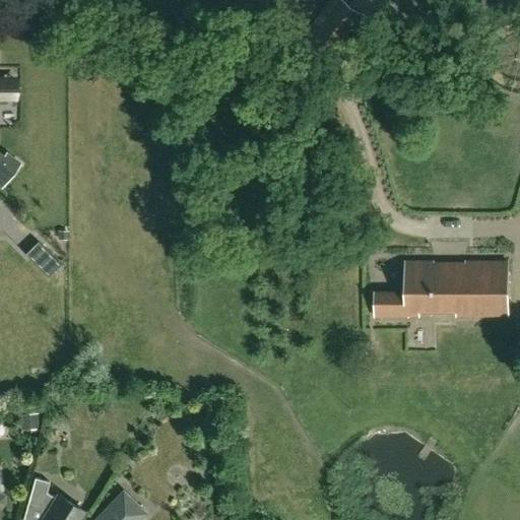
[(343,0),(332,0),(299,46),(328,68),(366,17),(343,0)]
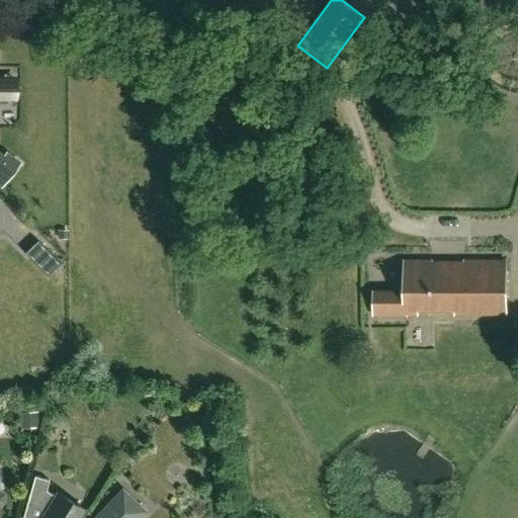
[(37,240),(24,253),(47,275),(60,263),(37,240)]
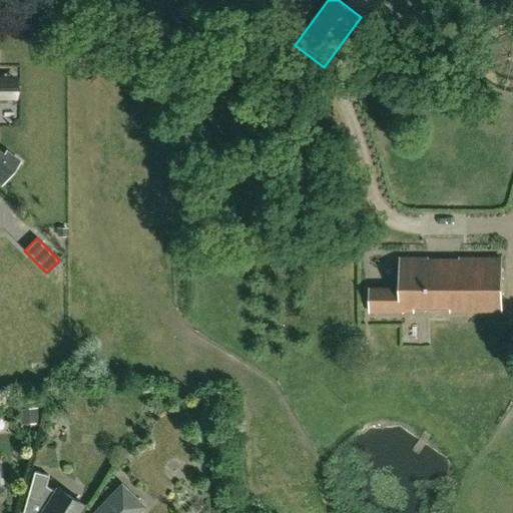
[(451,309),(451,311),(501,311),(501,291),(501,279),(501,258),(459,259),(459,260),(427,260),(427,259),(401,259),(401,288),(370,288),(370,312),(402,312),(403,311),(413,311),(413,309),(413,300),(415,300),(415,299),(413,299),(413,296),(451,296),(451,299),(449,299),(449,300),(451,300),(451,309)]
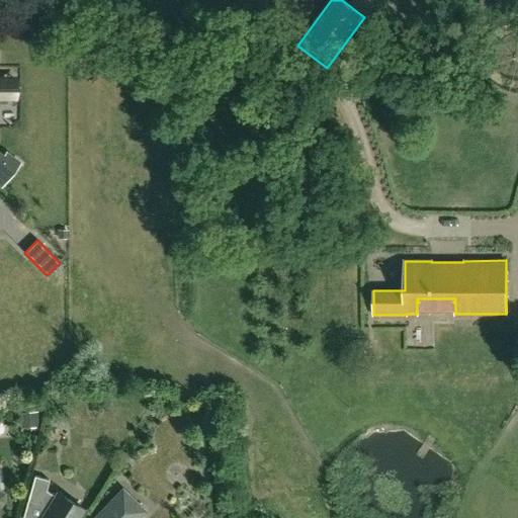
[(34,476),(26,503),(39,507),(37,515),(41,517),(40,517),(76,517),(83,509),(57,493),(55,496),(46,490),(49,480),(34,476)]
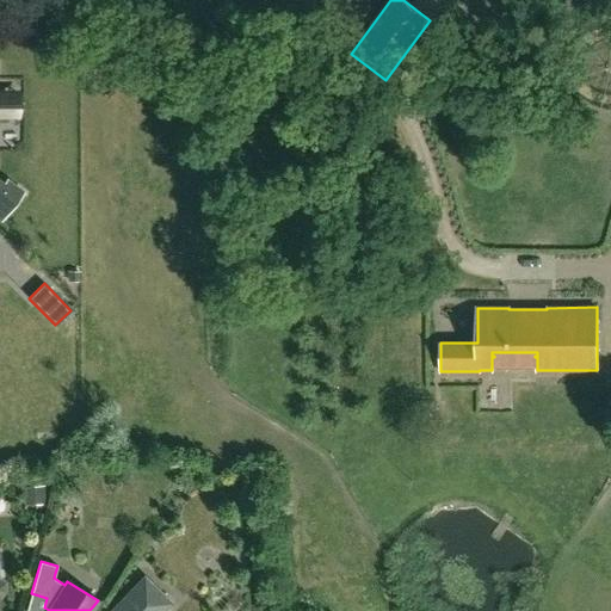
[(144,578),(112,610),(113,610),(161,610),(170,602),(144,578)]
